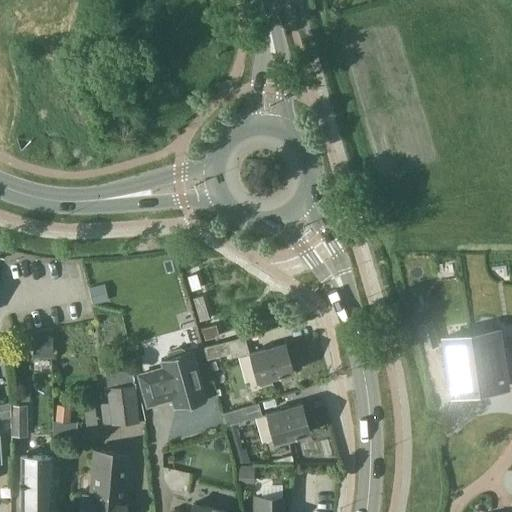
[(197,273),(187,276),(192,290),(201,288),(201,287),(197,273)]
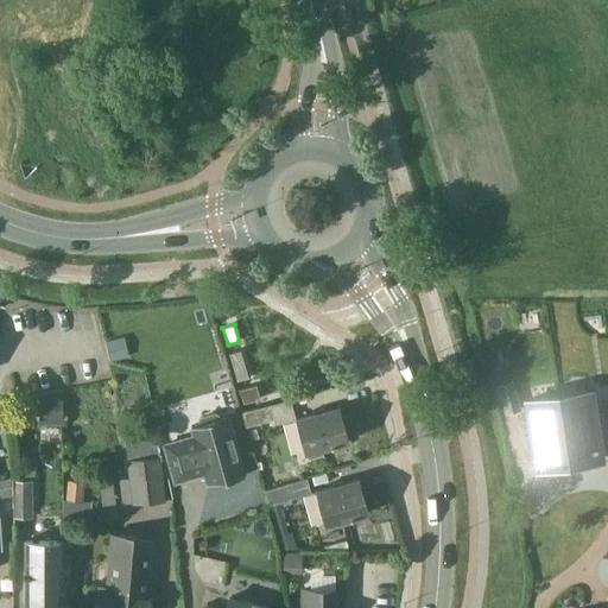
[(222,342),(217,330),(200,336),(203,348),(222,342)]
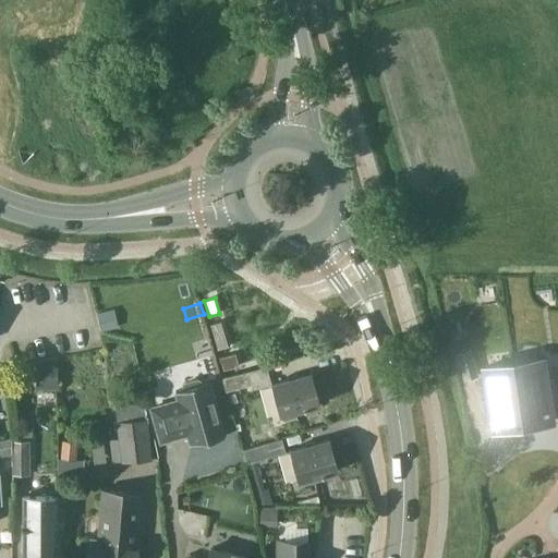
[(220,322),(210,325),(217,350),(228,347),(220,322)]
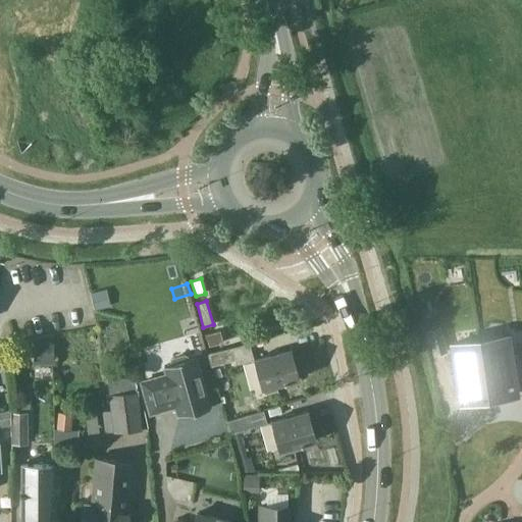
[(427,331),(434,355),(447,352),(439,327),(427,331)]
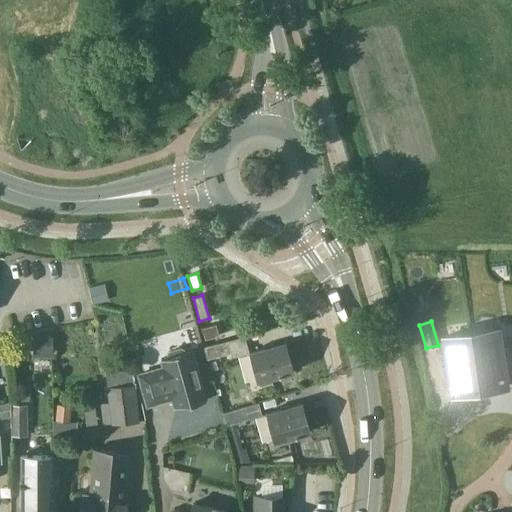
[(219,335),(216,324),(202,328),(205,340),(219,335)]
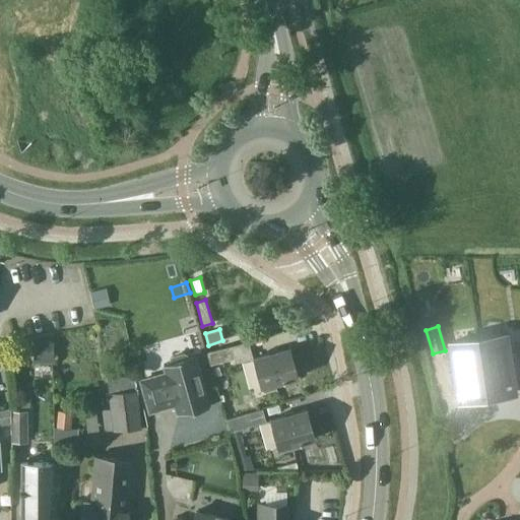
[(486,397),(515,393),(513,377),(518,377),(516,362),(511,363),(506,335),(478,339),(486,397)]
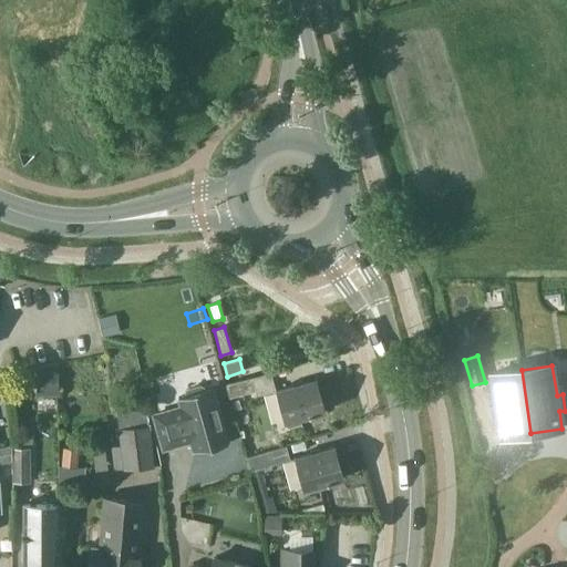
[(59,395),(59,370),(37,370),(37,395),(59,395)]
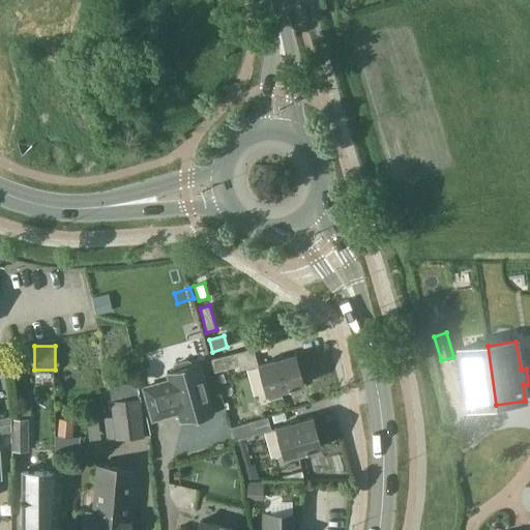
[(488,346),(459,350),(463,379),(458,380),(460,394),(465,393),(468,409),(496,405),(488,346)]
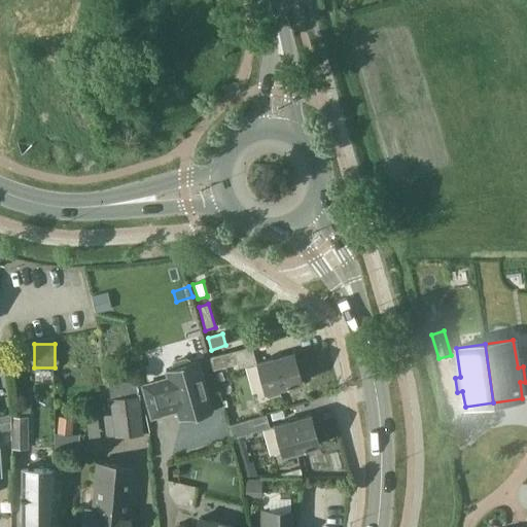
[(238,363),(235,350),(210,357),(213,370),(238,363)]
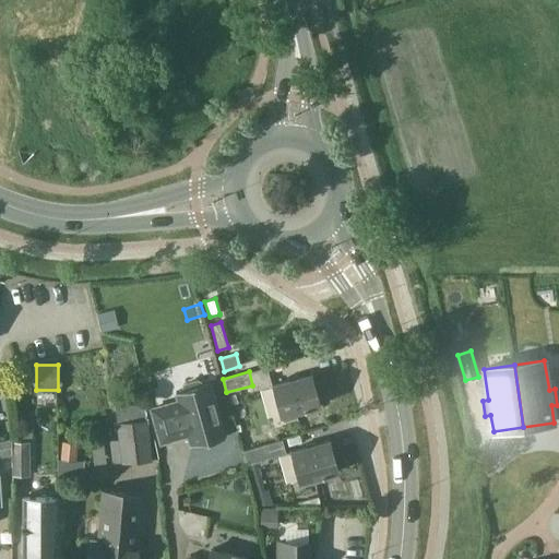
[(320,404),(311,372),(272,384),(281,415),(320,404)]
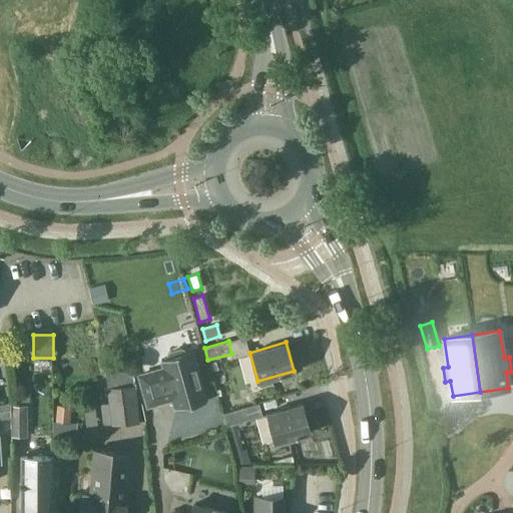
[(172,396),(176,410),(207,402),(202,385),(203,385),(198,368),(197,368),(192,351),(185,353),(185,351),(182,349),(169,353),(168,355),(169,358),(162,360),(164,370),(157,372),(157,371),(139,375),(148,406),(165,401),(164,398),(172,396)]
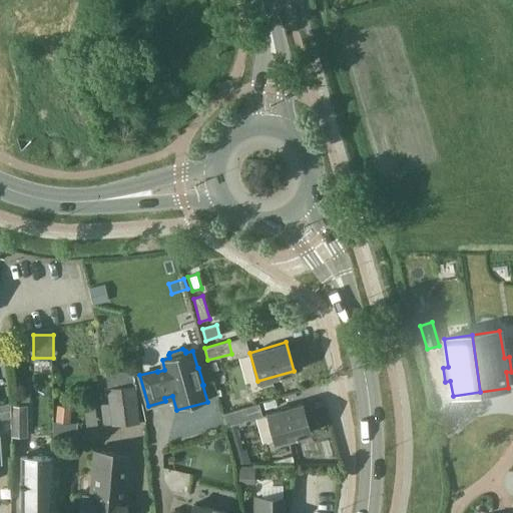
[(107,388),(108,388),(110,403),(100,404),(103,425),(111,424),(112,423),(138,421),(134,385),(133,385),(132,370),(106,373),(107,388)]
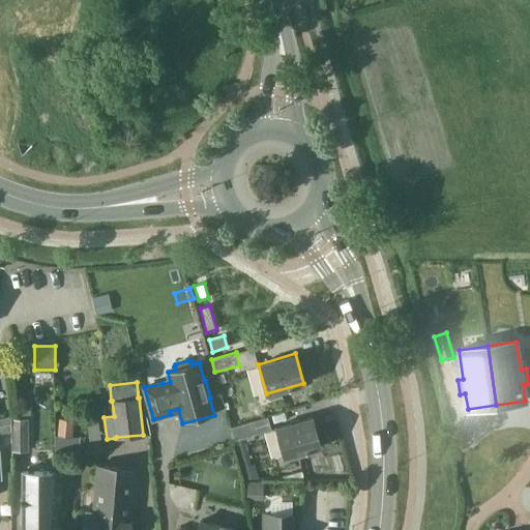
[(0,439),(11,438),(11,418),(11,416),(0,418),(0,439)]
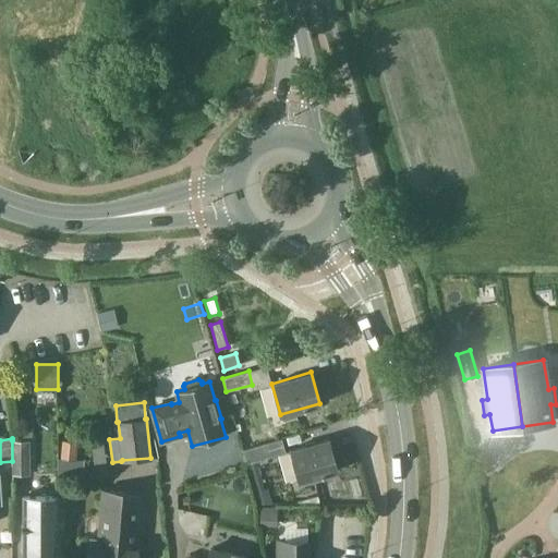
[(12,440),(12,461),(12,475),(29,475),(29,439),(12,440)]
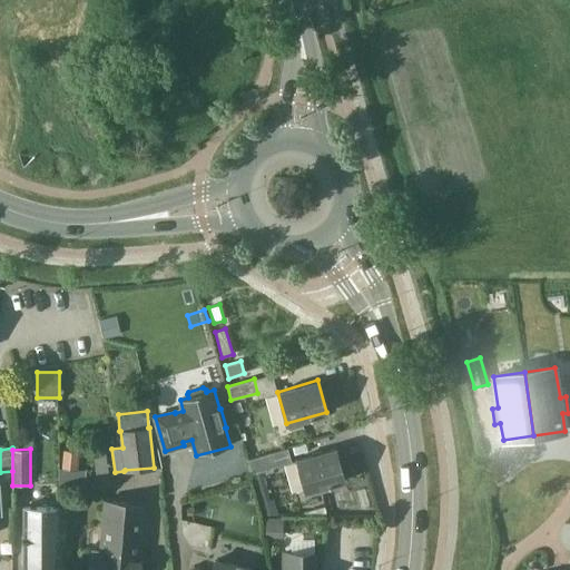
[(336,449),(295,460),(304,492),(345,480),(336,449)]
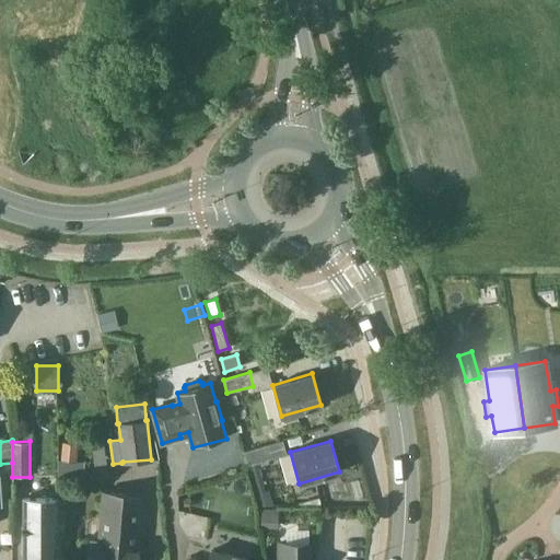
[(79,444),(63,442),(61,461),(77,463),(79,444)]
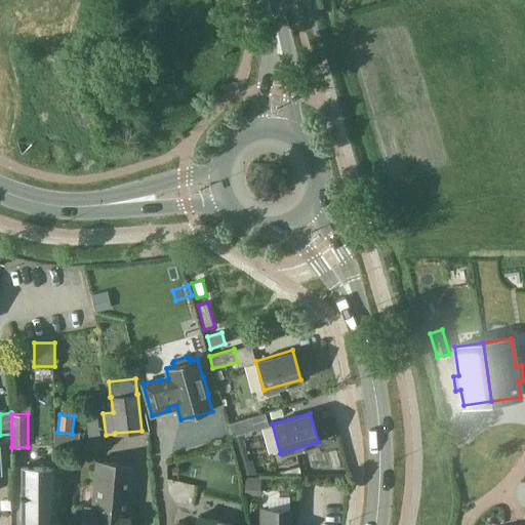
[(253,416),(229,423),(242,474),(256,474),(252,459),(249,460),(241,434),(256,429),(253,416)]
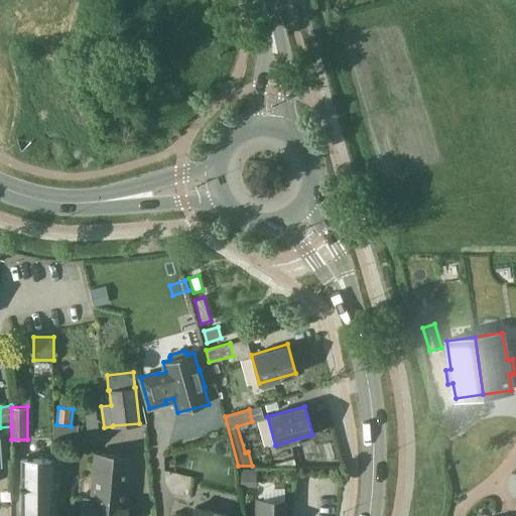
[(90,499),(81,498),(78,515),(126,515),(131,456),(94,454),(90,499)]
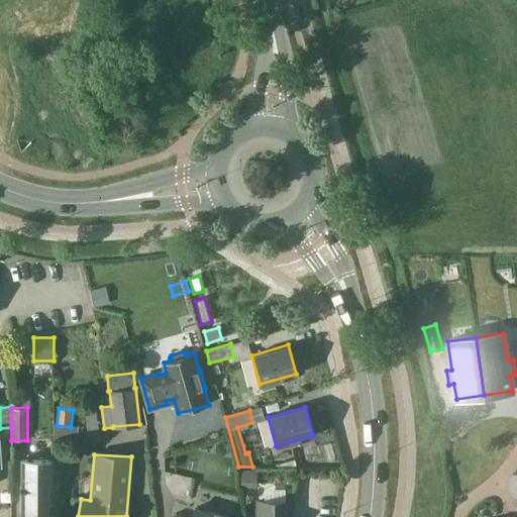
[(54,459),(20,459),(21,513),(54,513),(54,459)]
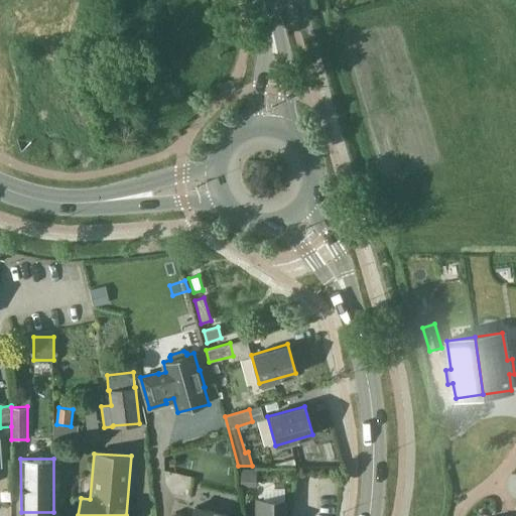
[(241,469),(240,487),(255,487),(256,469),(241,469)]
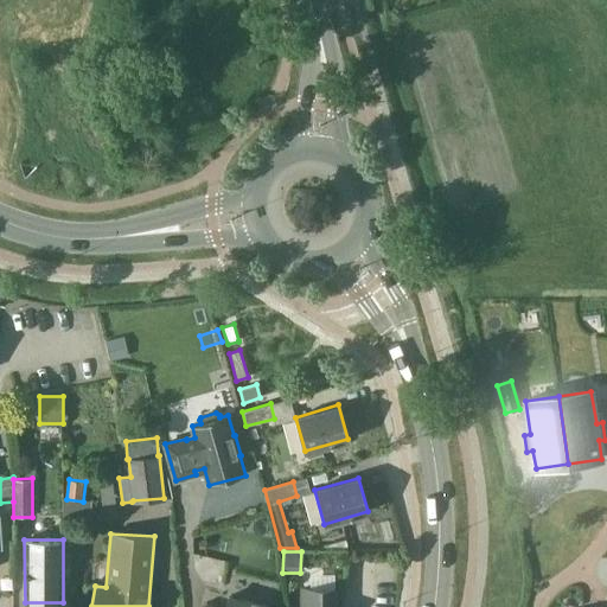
[(336,606),(337,589),(304,589),(302,606),(336,606)]
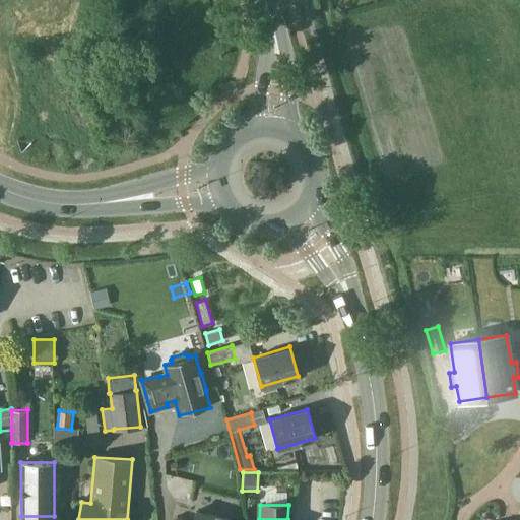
[(183,519),(177,519),(176,519),(231,519),(196,511),(193,519),(183,519)]
